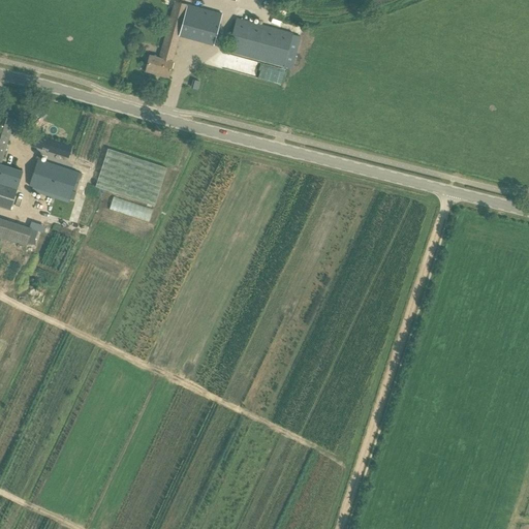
[(175,1),(158,57),(174,61),(179,36),(179,35),(187,4),(175,1)]
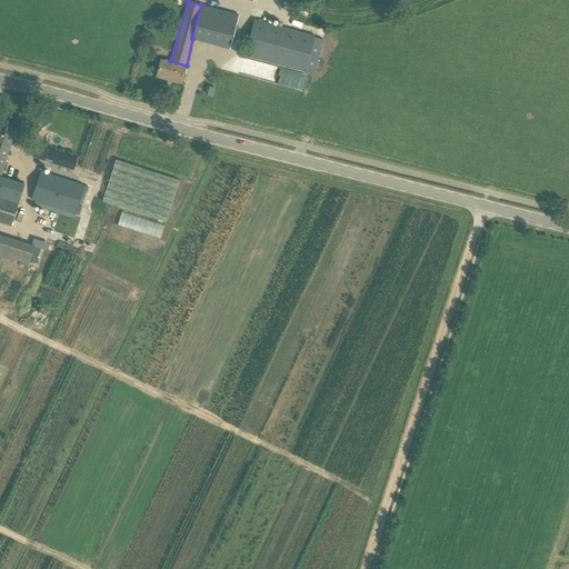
[(201,5),(192,38),(192,39),(230,49),(239,15),(201,5)]
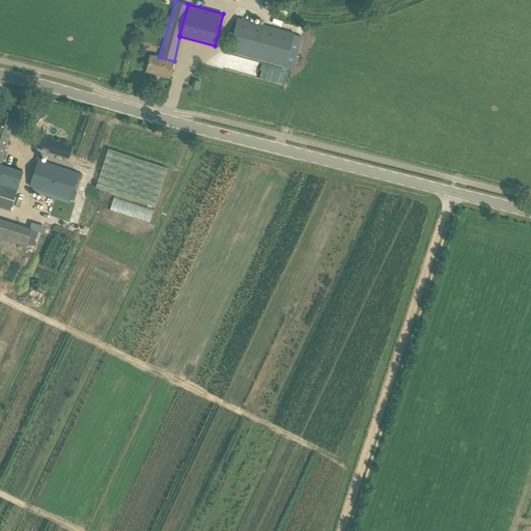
[(238,18),(228,52),(285,67),(295,33),(238,18)]
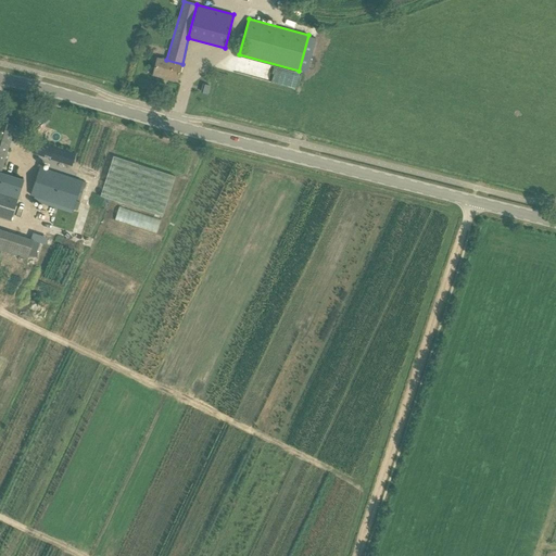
[(158,58),(152,75),(178,81),(182,64),(166,60),(158,58)]
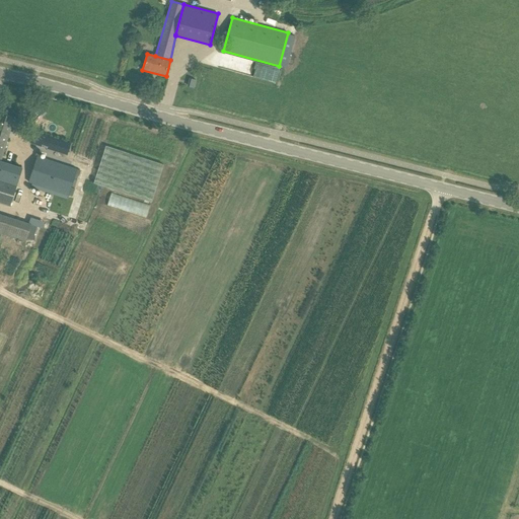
[(0,113),(0,158),(2,159),(14,117),(0,113)]
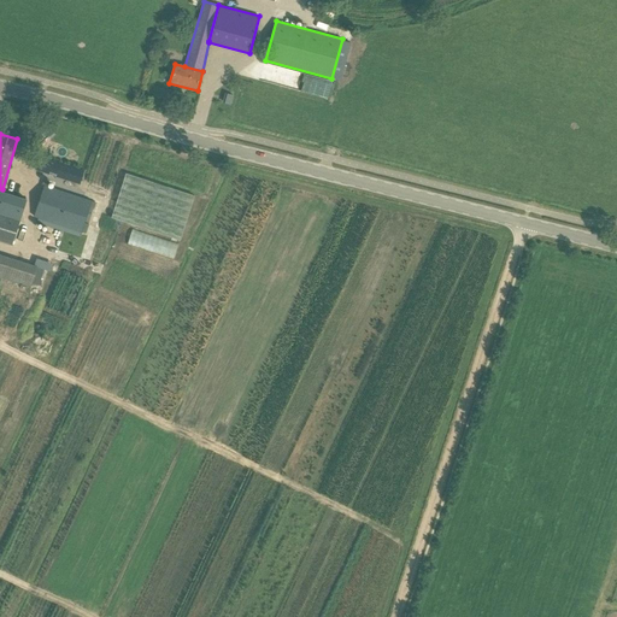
[(124,174),(110,218),(178,240),(193,195),(124,174)]
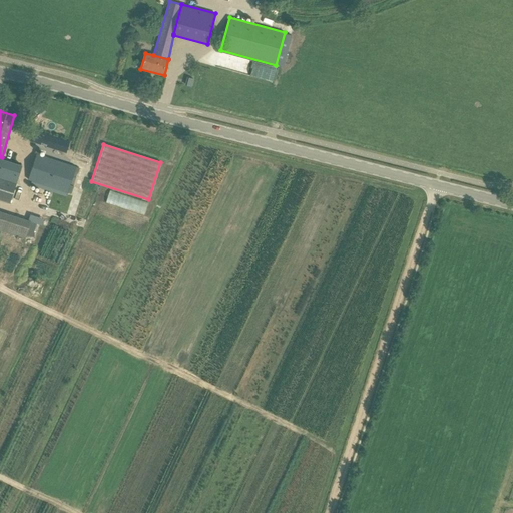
[(37,153),(28,180),(68,193),(77,167),(37,153)]
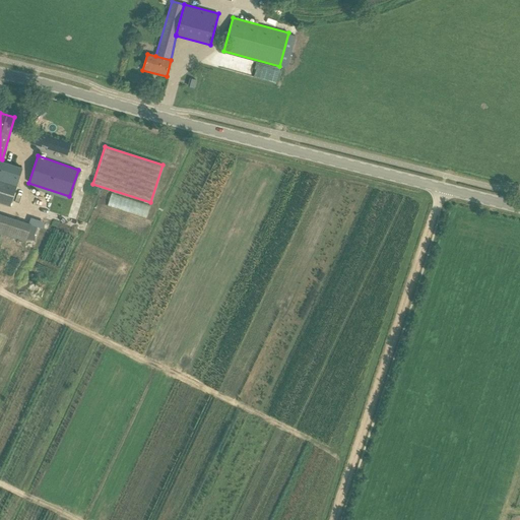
[(23,168),(0,159),(0,202),(11,206),(23,168)]
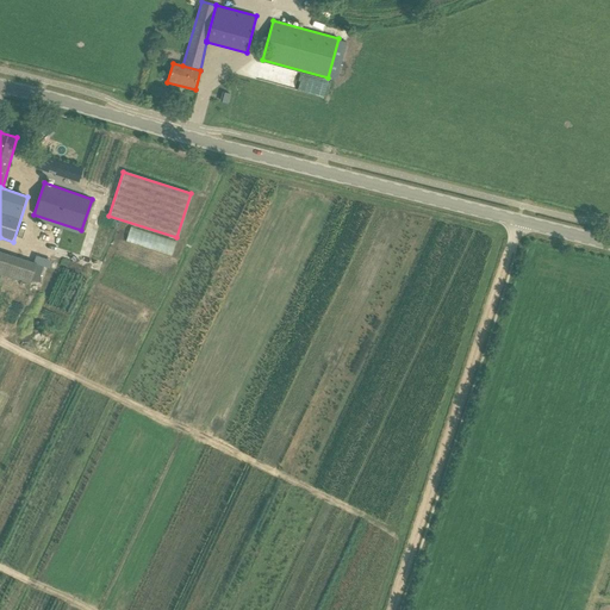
[(176,242),(131,226),(126,241),(172,255),(176,242)]
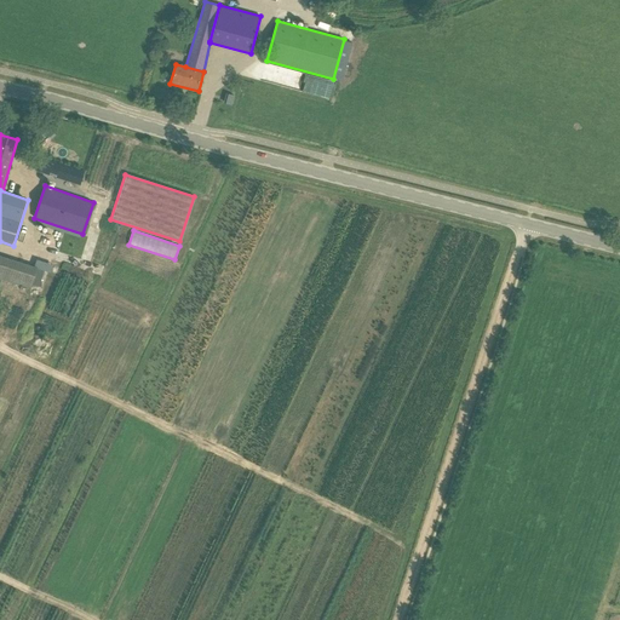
[(0,257),(0,279),(30,290),(36,269),(0,257)]
